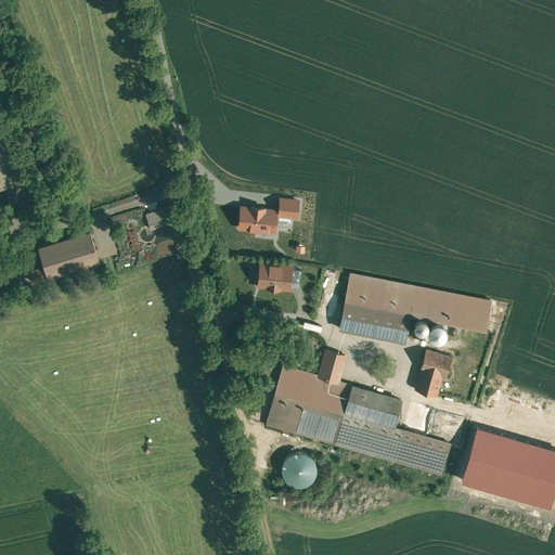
[(5,129),(0,130),(0,186),(5,185),(10,199),(25,195),(5,129)]
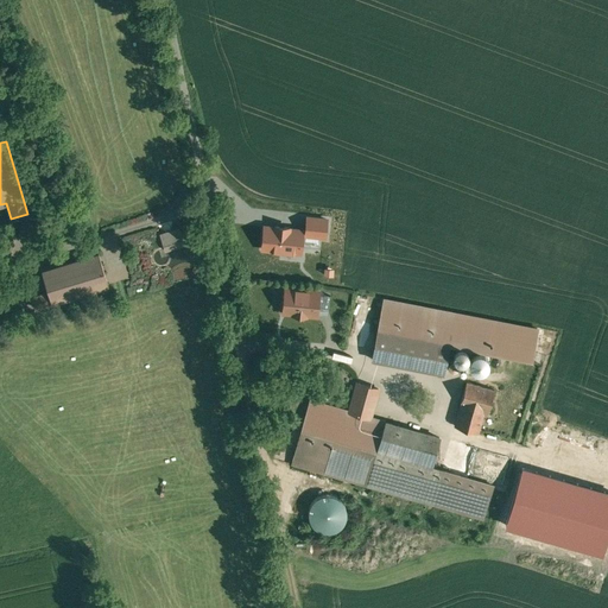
[(327,236),(327,215),(304,215),(304,236),(327,236)]
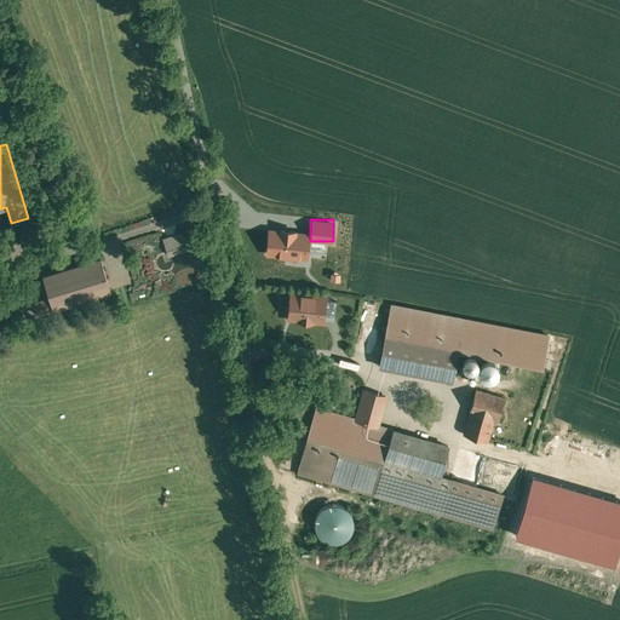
[(265,228),(265,256),(308,257),(308,229),(265,228)]
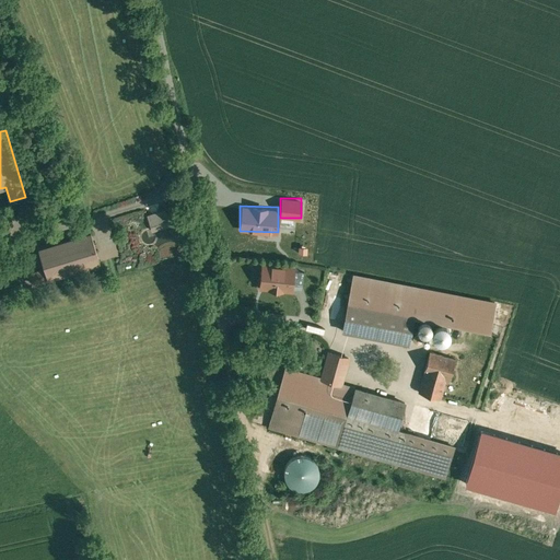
[(165,210),(149,214),(153,230),(174,224),(172,213),(167,214),(165,210)]
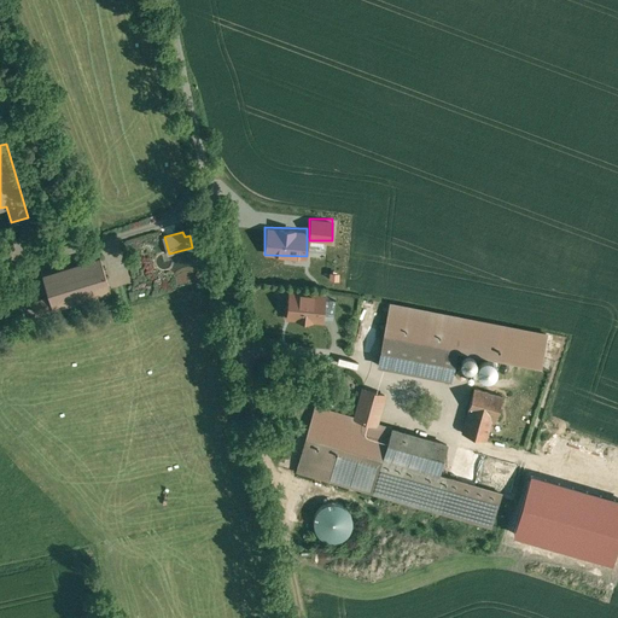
[(100,257),(44,275),(50,297),(34,302),(36,313),(111,290),(100,257)]
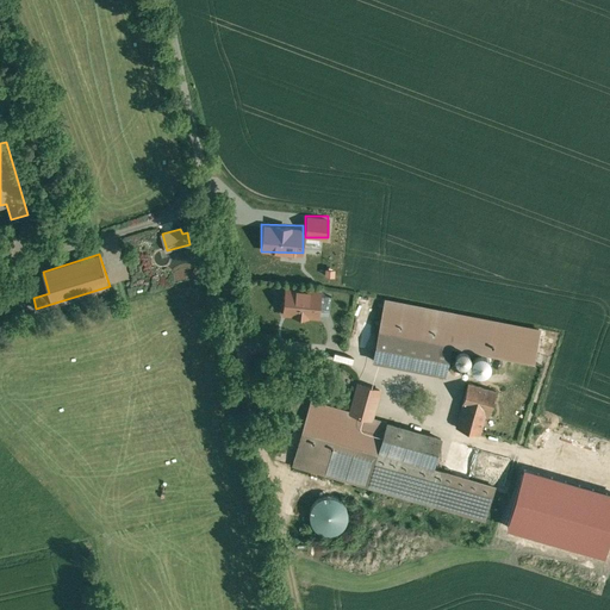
[(282,287),(281,317),(319,317),(319,288),(282,287)]
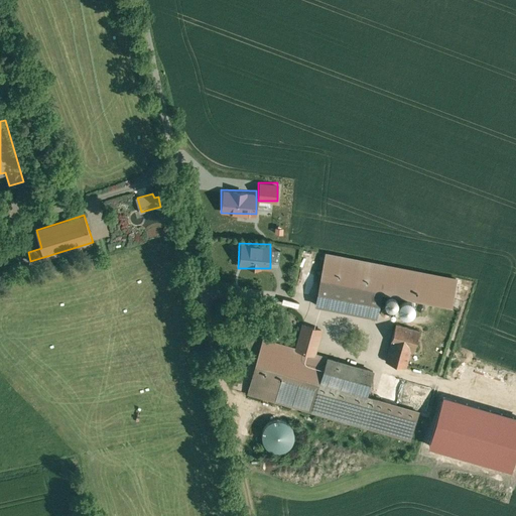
[(325,254),(314,304),(377,316),(385,274),(386,266),(337,256),(325,254)]
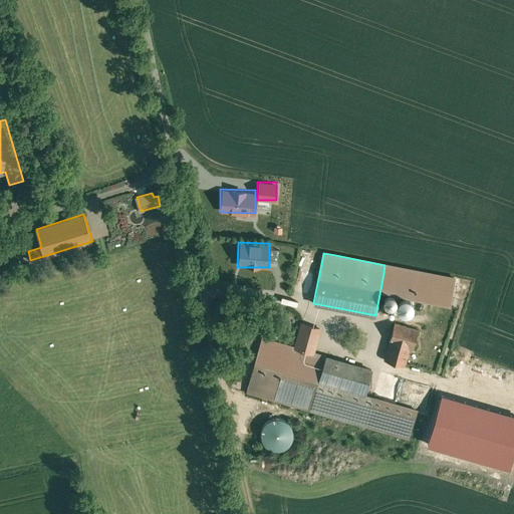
[(418,328),(394,321),(389,340),(391,340),(390,342),(409,348),(412,349),(418,328)]
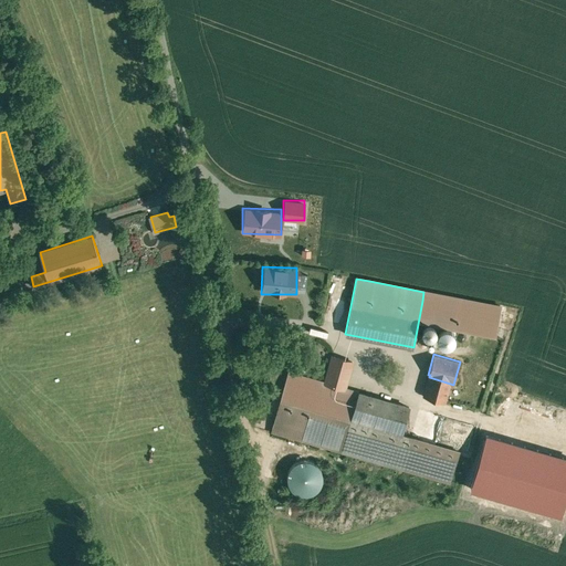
[(333,356),(325,383),(345,388),(353,362),(333,356)]
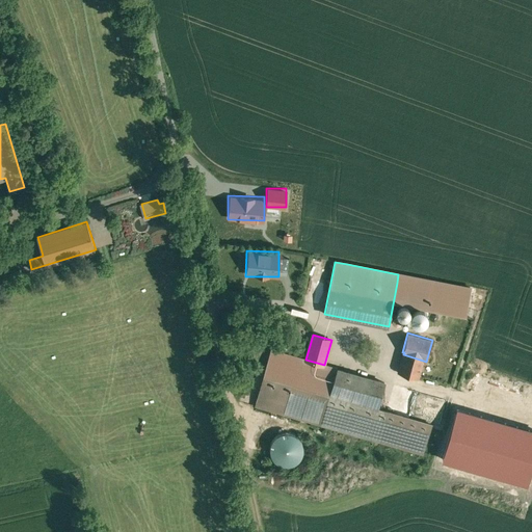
[(423,361),(403,354),(394,384),(414,391),(423,361)]
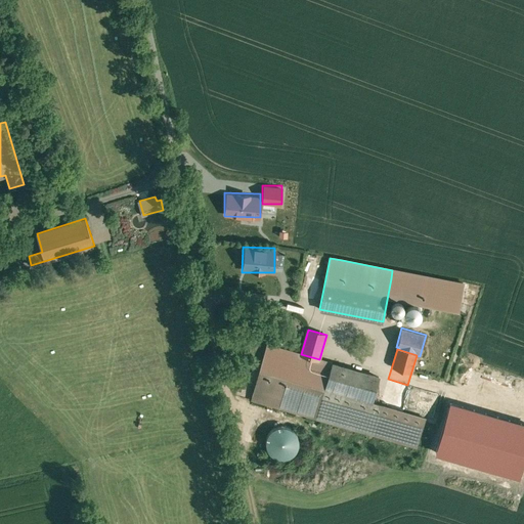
[(379,377),(333,363),(325,390),(372,402),(379,377)]
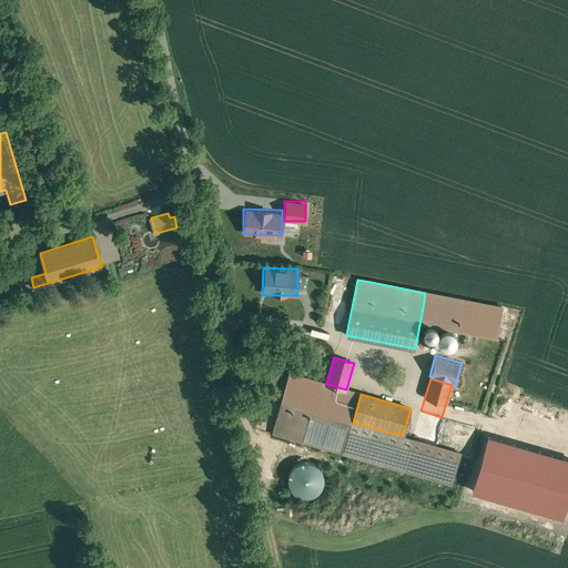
[(403,436),(353,423),(344,454),(405,470),(453,485),(463,453),(415,439),(403,436)]
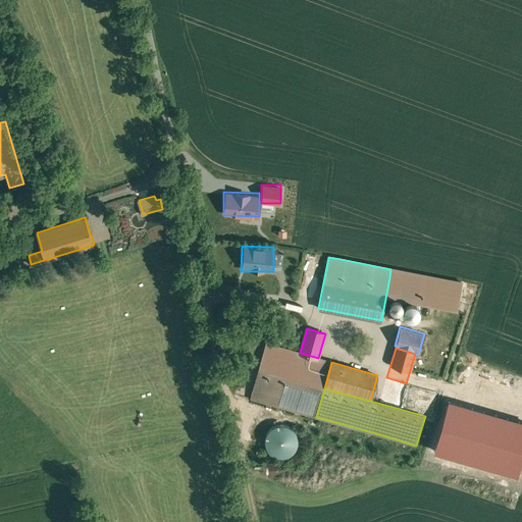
[(270,429),(265,436),(263,445),(267,453),(273,458),(281,459),(290,456),(295,449),(296,440),(293,432),(286,427),(277,426),(270,429)]
